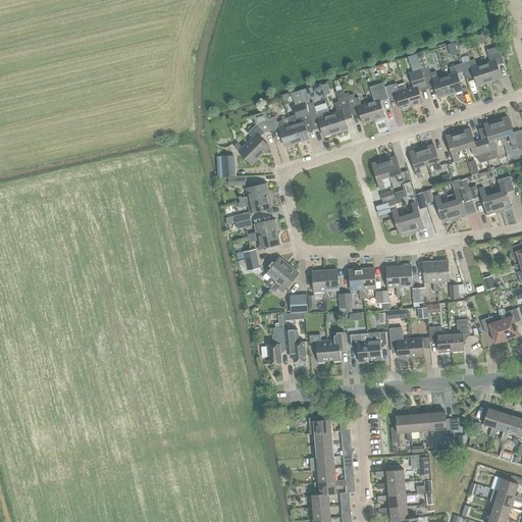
[(489,62),(483,64),(488,82),(501,77),(497,65),(504,63),(499,47),(486,50),(489,62)]
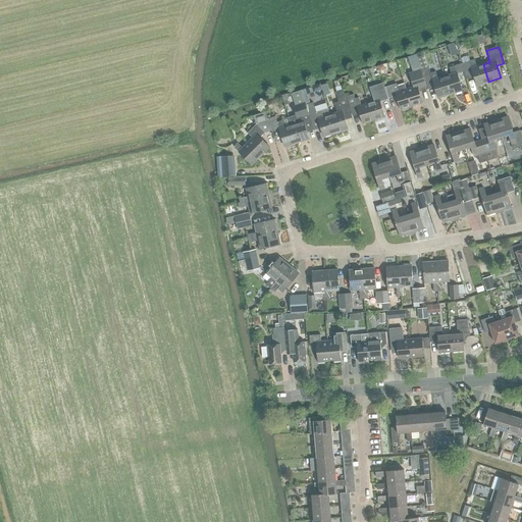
[(421,69),(427,67),(424,56),(417,58),(420,65),(421,69)]
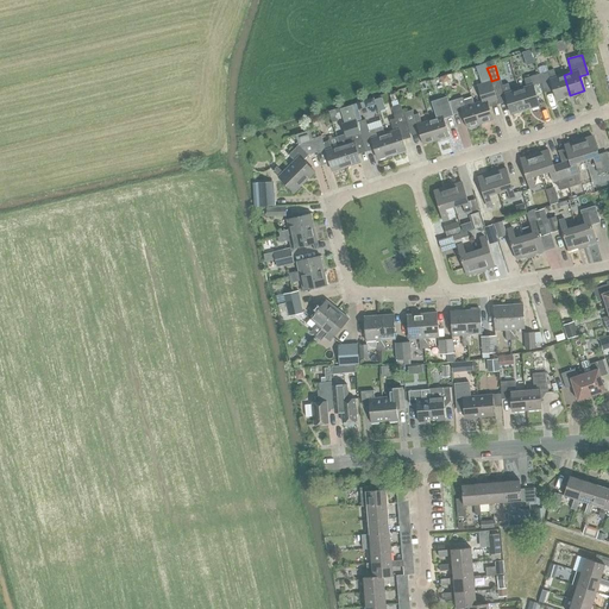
[(553,69),(539,74),(544,92),(553,89),(556,100),(570,95),(564,75),(556,77),(553,69)]
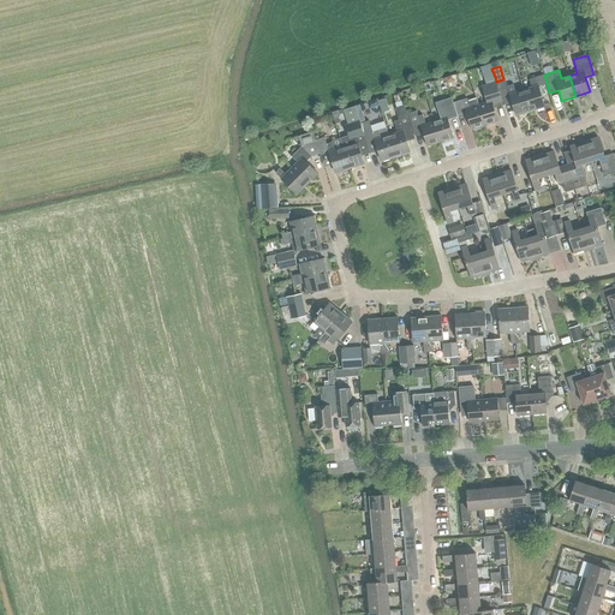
[(531,88),(524,90),(530,111),(544,107),(541,96),(549,93),(544,75),(529,79),(531,88)]
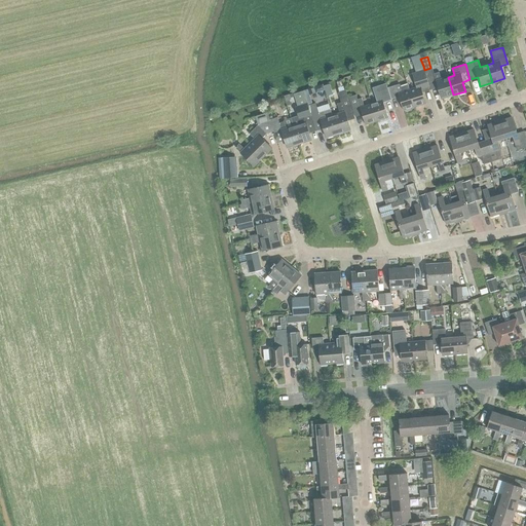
[(430,68),(424,70),(426,76),(429,86),(430,89),(438,87),(441,99),(453,95),(448,77),(441,79),(439,72),(434,74),(431,68),(430,68)]
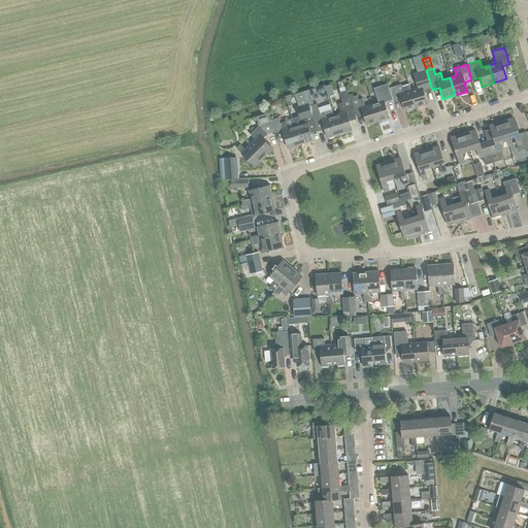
[(418,88),(410,90),(416,107),(427,104),(423,89),(431,87),(428,76),(426,70),(420,72),(414,74),(418,88)]
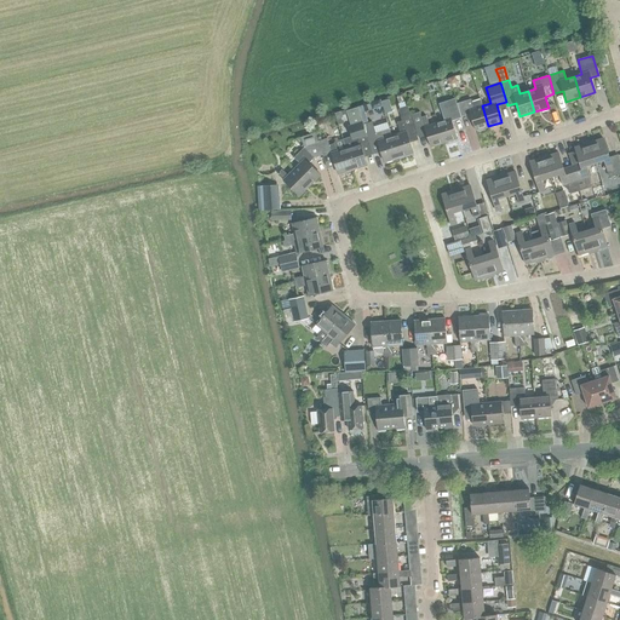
[(482,105),(480,99),(471,102),(470,99),(457,103),(460,116),(470,114),(475,131),(488,126),(482,105)]
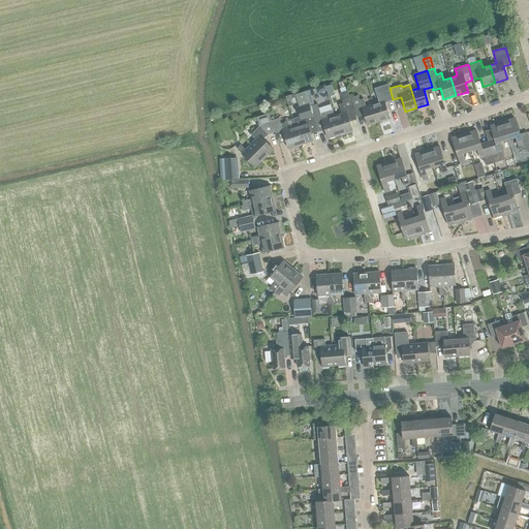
[(340,93),(343,103),(339,104),(342,114),(334,117),(340,134),(351,130),(347,116),(354,114),(347,91),(341,93),(340,93)]
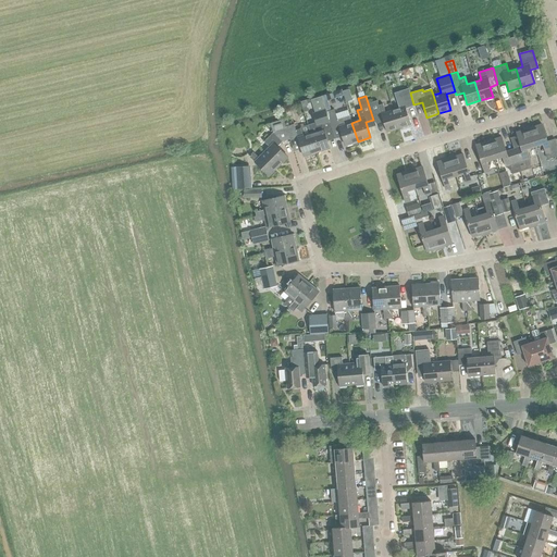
[(393,110),(398,128),(410,124),(403,98),(397,99),(400,108),(393,110)]
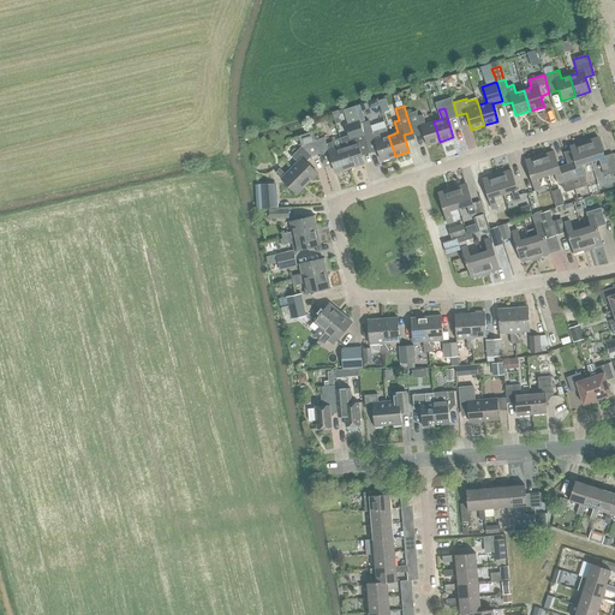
[(440,142),(434,121),(425,124),(422,114),(418,117),(416,111),(407,114),(413,132),(422,129),(427,145),(440,142)]
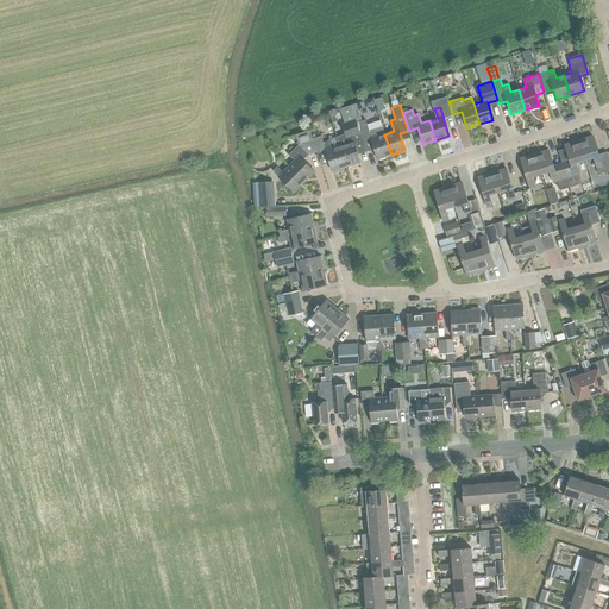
[(339,146),(346,167),(359,162),(353,143),(362,139),(357,123),(356,120),(341,125),(345,135),(337,137),(339,146)]
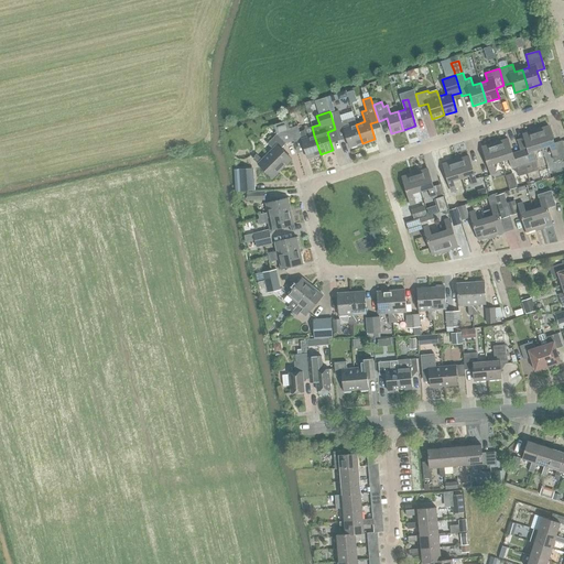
[(338,111),(331,114),(335,129),(336,131),(344,129),(349,148),(362,143),(356,125),(354,117),(342,121),(338,111)]
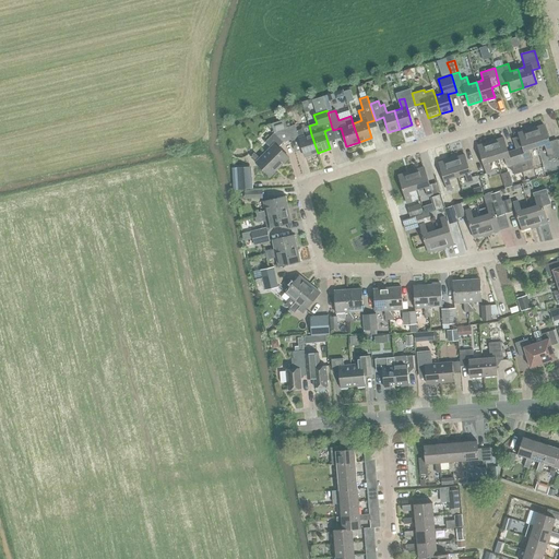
[(270,147),(265,153),(278,167),(288,157),(278,147),(284,142),(290,140),(287,128),(286,128),(284,120),(271,123),(274,133),(264,142),(270,147)]
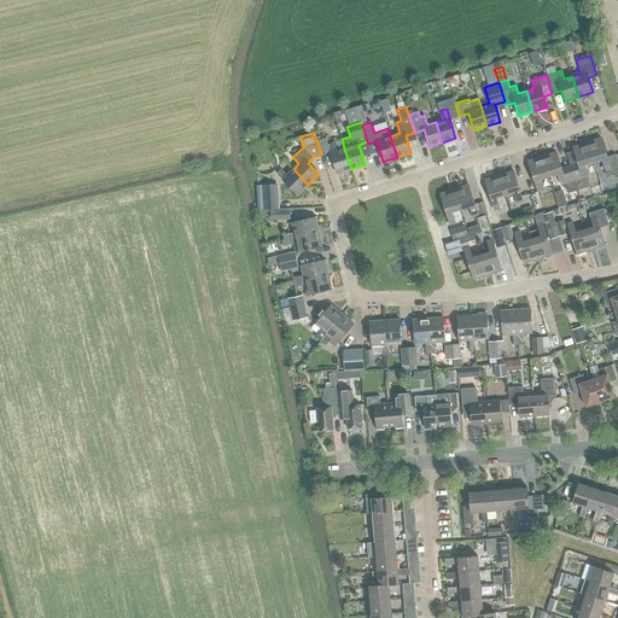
[(318,140),(318,141),(321,155),(322,156),(331,153),(337,174),(351,169),(344,149),(336,151),(333,144),(328,145),(326,138),(318,140)]
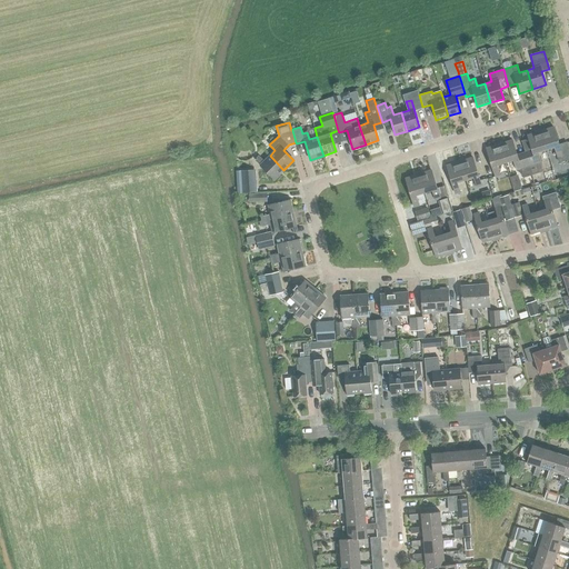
[(553,127),(540,131),(546,150),(553,147),(559,162),(568,159),(568,151),(567,142),(559,145),(553,127)]
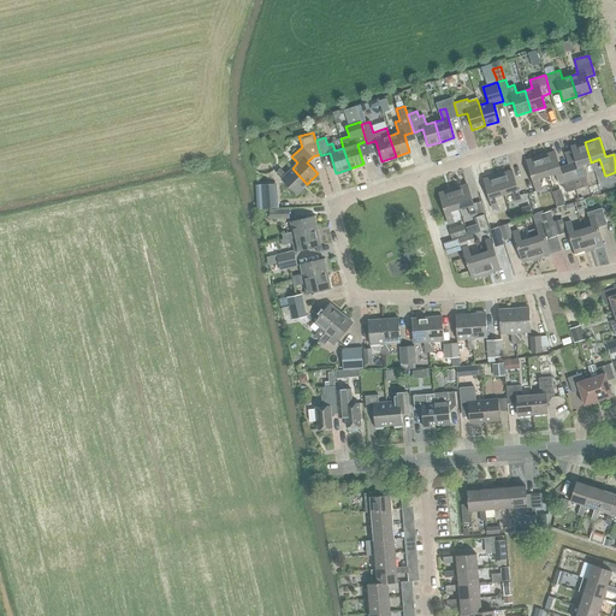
[(576,164),(568,166),(575,189),(584,187),(581,177),(586,176),(582,165),(591,163),(585,142),(570,147),(576,164)]
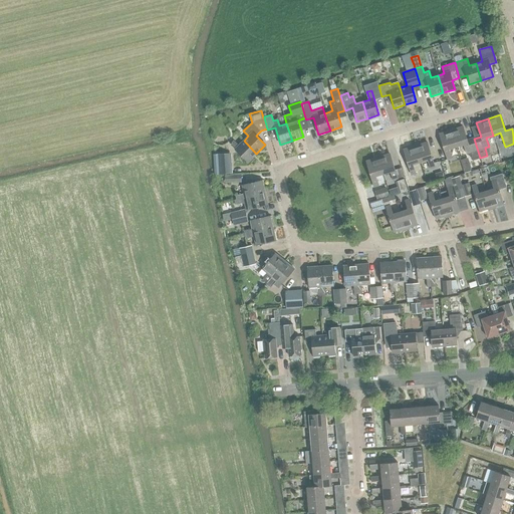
[(451,131),(456,147),(463,145),(466,154),(470,153),(473,161),(480,158),(474,139),(467,141),(463,126),(451,131)]
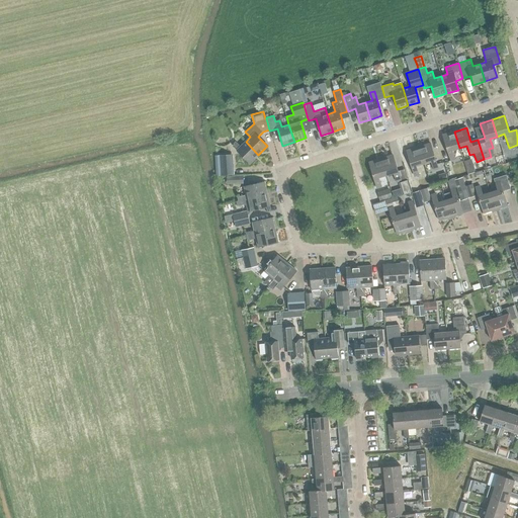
[(452,151),(459,148),(454,132),(442,135),(447,152),(448,152),(450,161),(455,160),(452,151)]
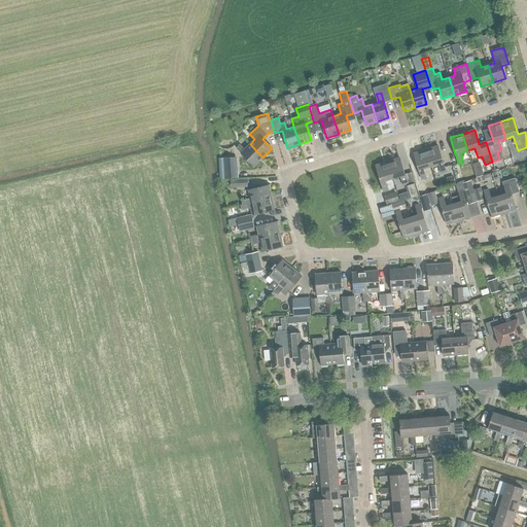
[(262,157),(250,144),(245,149),(239,144),(236,148),(254,166),(262,157)]
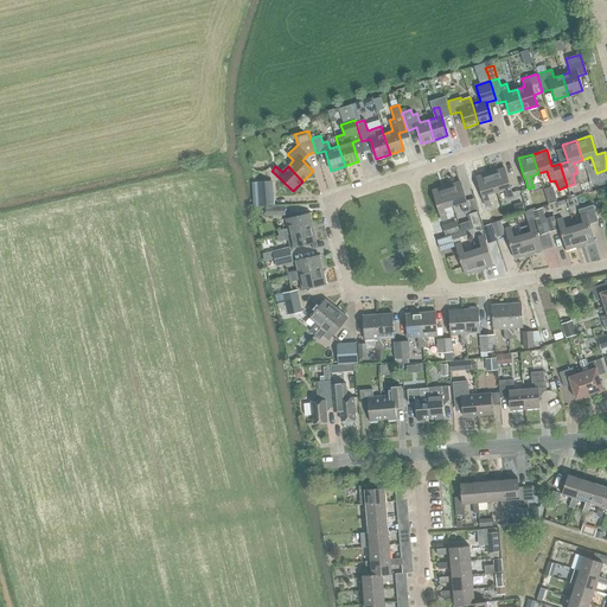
[(504,167),(490,172),(496,192),(505,190),(508,200),(513,198),(510,187),(504,167)]
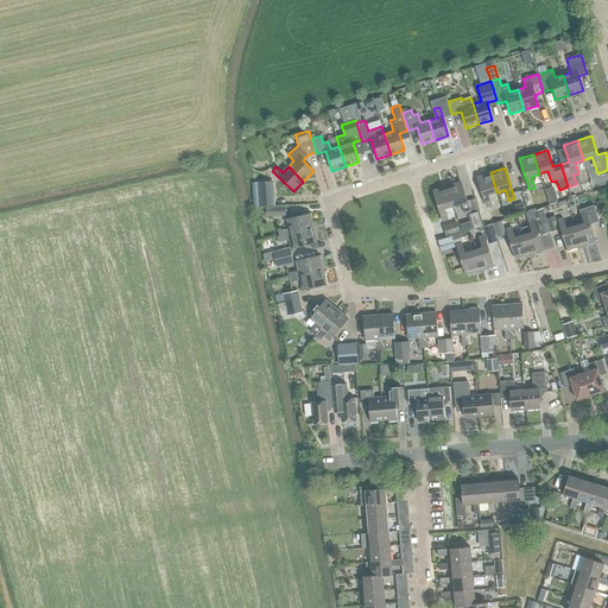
[(496,192),(491,172),(476,177),(482,196),(483,196),(487,207),(492,206),(488,195),(496,192)]
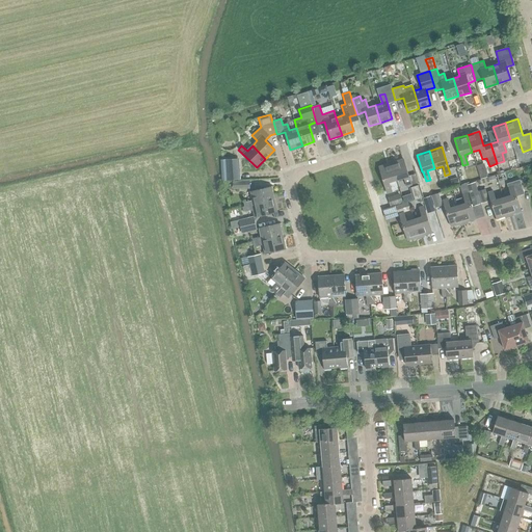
[(240,180),(239,159),(225,160),(227,181),(240,180)]
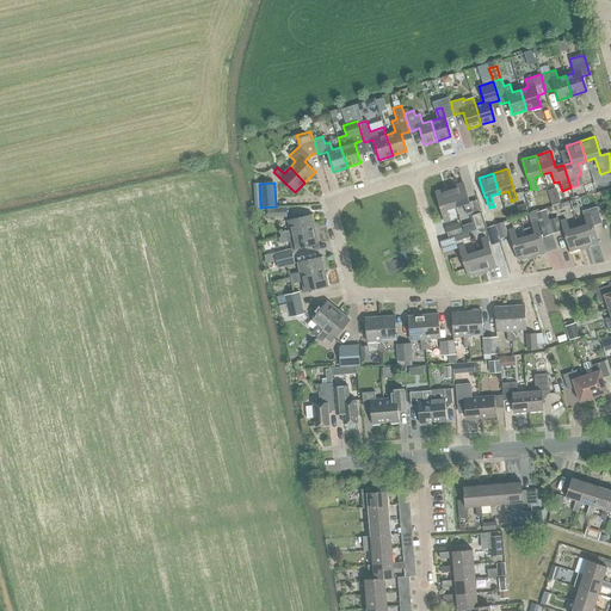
[(463,183),(449,187),(455,207),(463,204),(467,215),(473,214),(469,203),(463,183)]
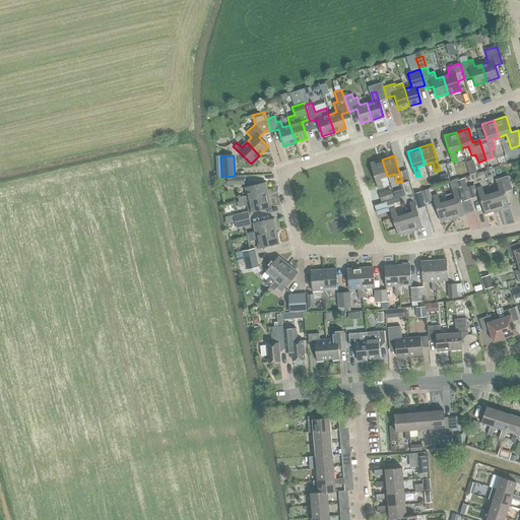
[(499,167),(508,164),(505,155),(497,158),(499,167)]
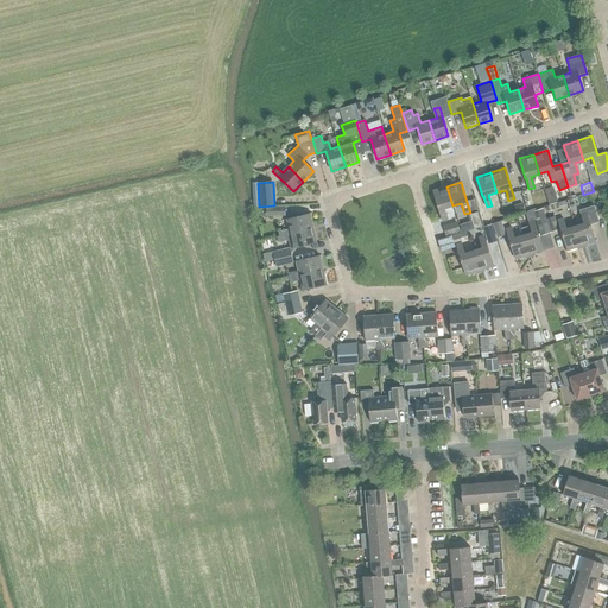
[(453,206),(447,187),(432,190),(438,210),(439,210),(442,221),(448,220),(444,209),(453,206)]
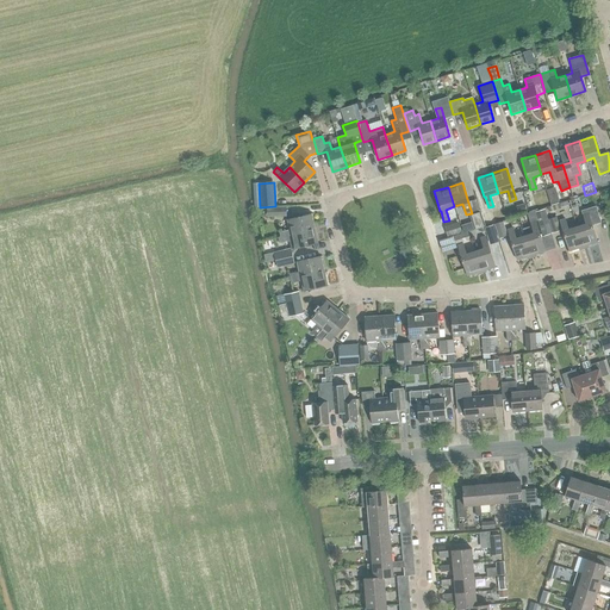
[(518,215),(527,212),(524,204),(516,206),(518,215)]
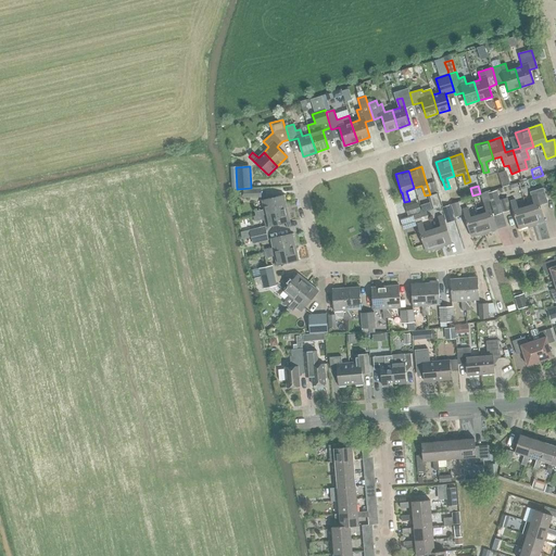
[(533,204),(526,206),(531,225),(544,220),(539,205),(547,202),(543,188),(530,192),(533,204)]
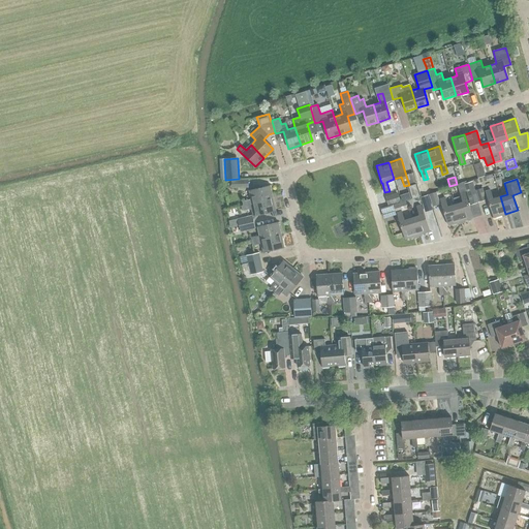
[(231,181),(231,189),(249,188),(248,180),(231,181)]
